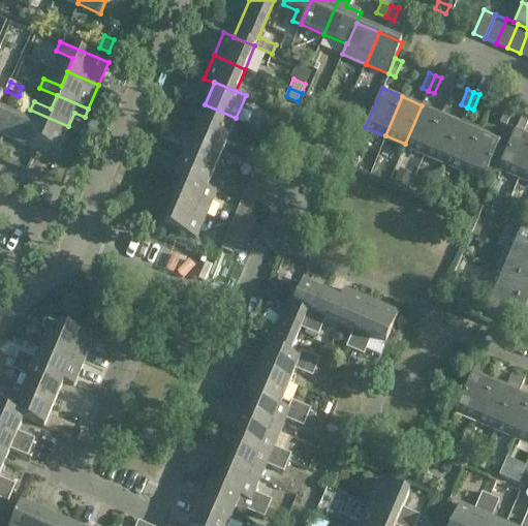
[(336,99),(332,109),(342,113),(345,103),(336,99)]
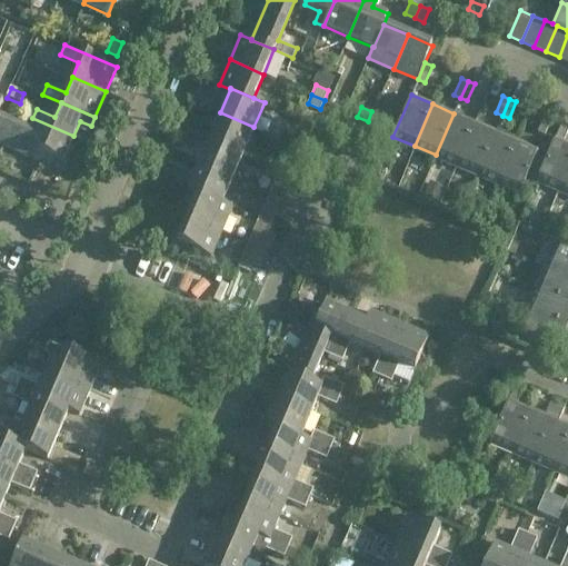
[(243,151),(253,127),(220,112),(210,137),(243,151)]
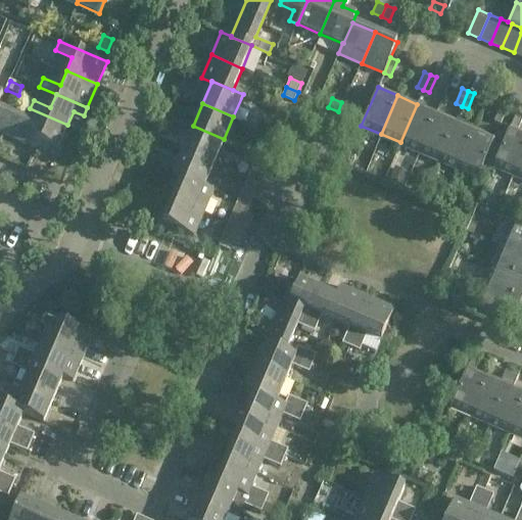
[(420,151),(436,112),(417,104),(400,142),(420,151)]
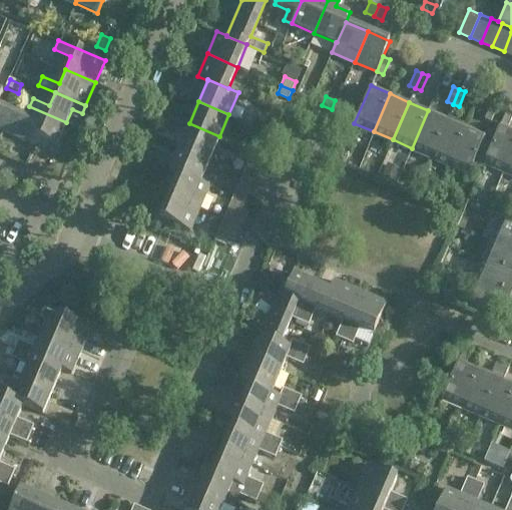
[(485,117),(491,120),(498,105),(491,102),(485,117)]
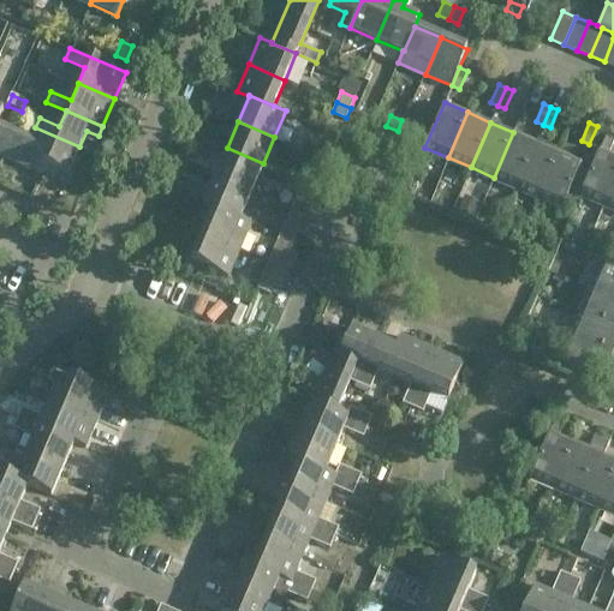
[(0,153),(40,171),(51,147),(31,138),(0,124),(0,153)]
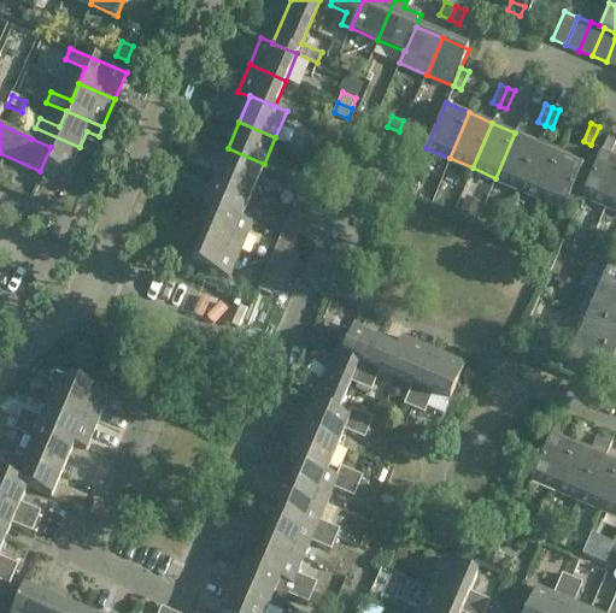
[(31,139),(51,147),(40,171),(56,178),(59,170),(69,175),(80,147),(35,128),(31,139)]
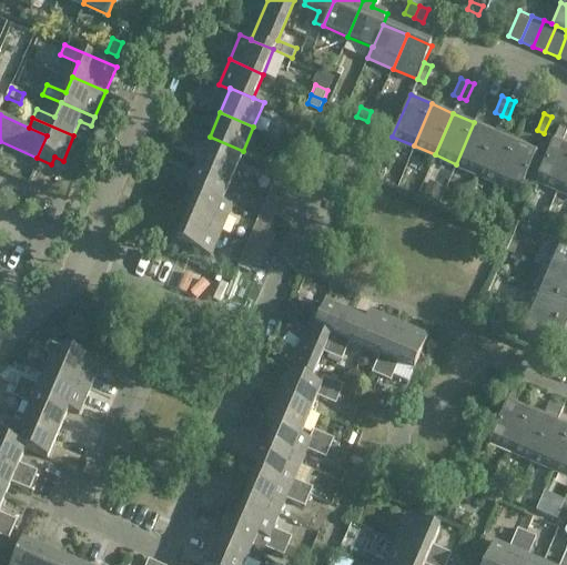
[(296,128),(310,133),(313,124),(301,119),(296,128)]
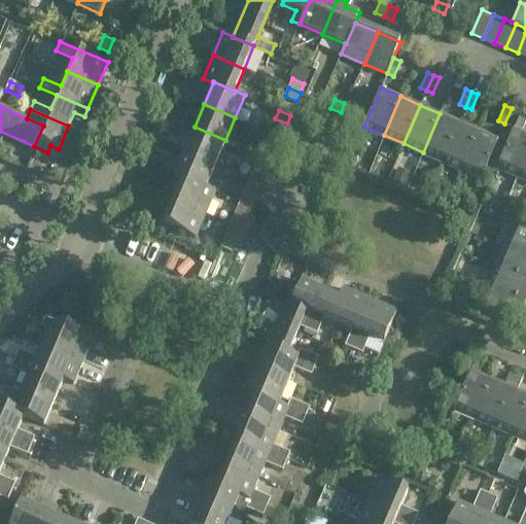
[(518,175),(525,155),(525,132),(522,131),(525,120),(525,114),(521,112),(497,166),(518,175)]
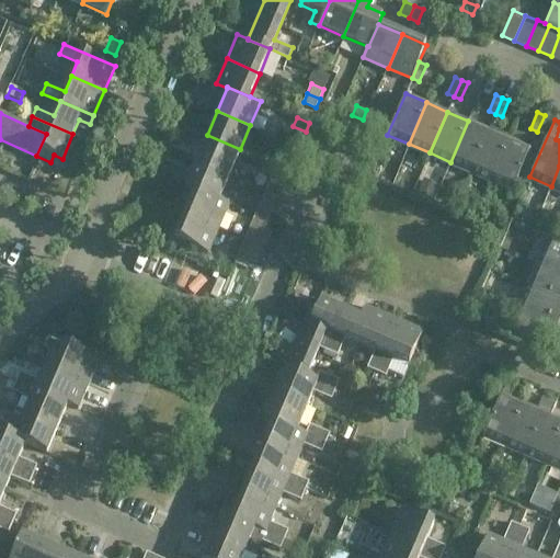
[(471,171),(489,129),(468,121),(450,162),(471,171)]
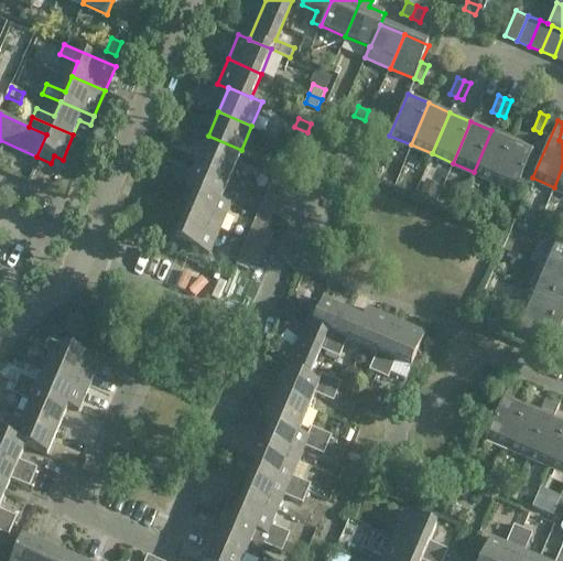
[(495,181),(512,139),(491,130),(474,172),(495,181)]
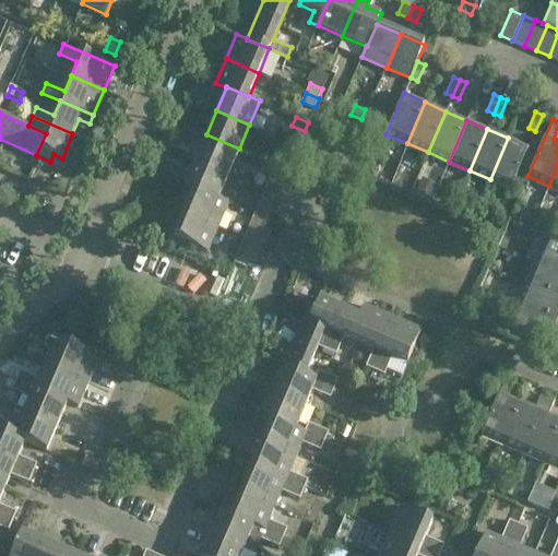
[(206,134),(196,158),(228,173),(239,149),(206,134)]
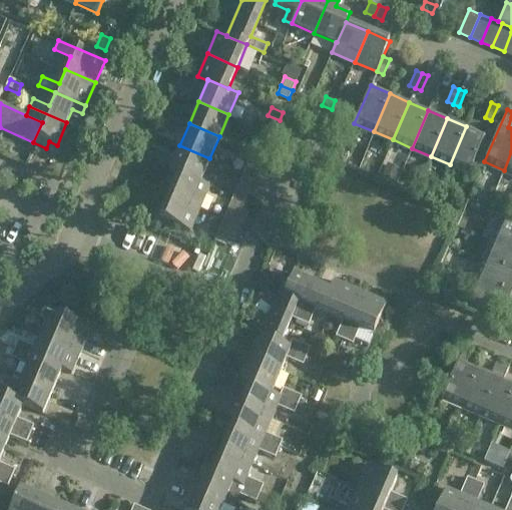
[(485,134),(466,126),(450,164),(469,172),(485,134)]
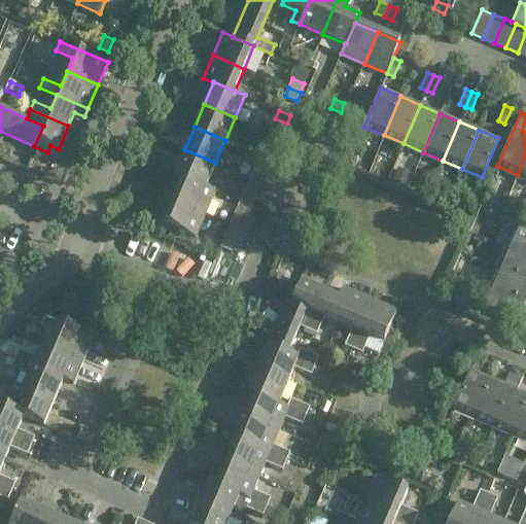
[(259,155),(271,161),(275,151),(263,147),(259,155)]
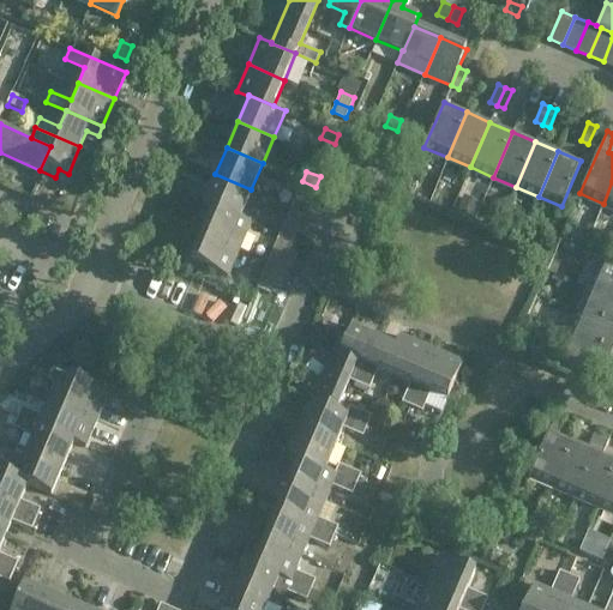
[(215,206),(216,205),(240,216),(251,189),(215,174),(203,201),(215,206)]
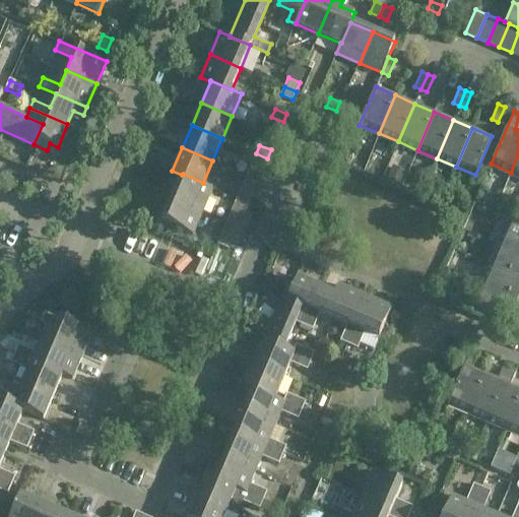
[(264,167),(267,158),(256,153),(252,162),(264,167)]
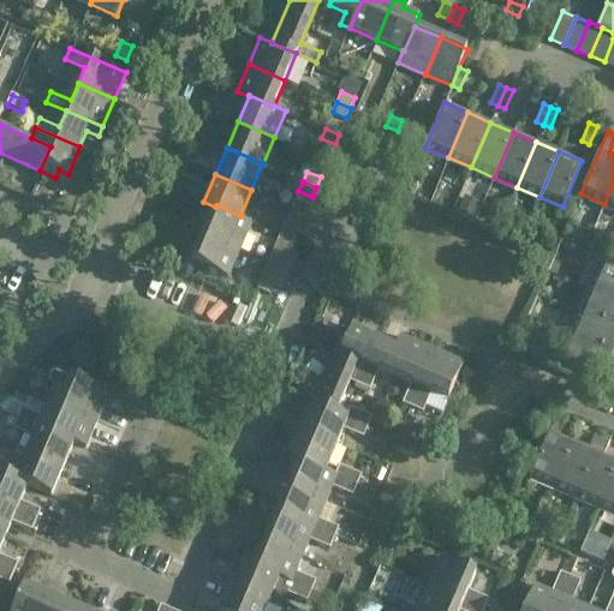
[(465,196),(459,210),(474,216),(480,202),(465,196)]
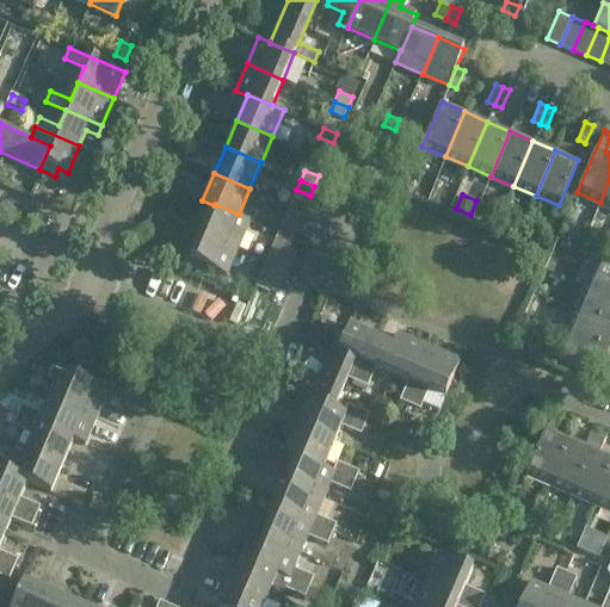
[(215,204),(214,205),(203,231),(239,247),(251,220),(239,215),(215,204)]
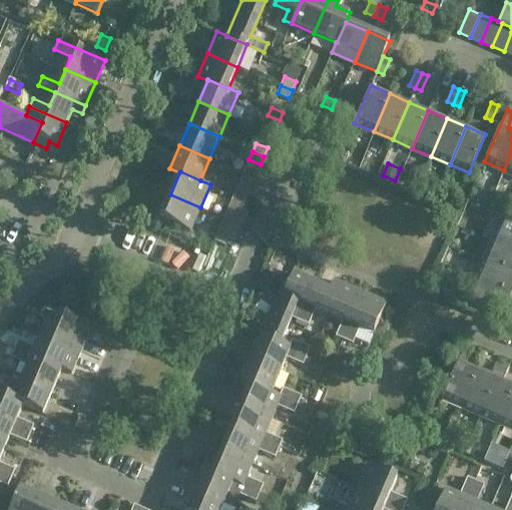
[(424,173),(420,181),(426,183),(429,176),(424,173)]
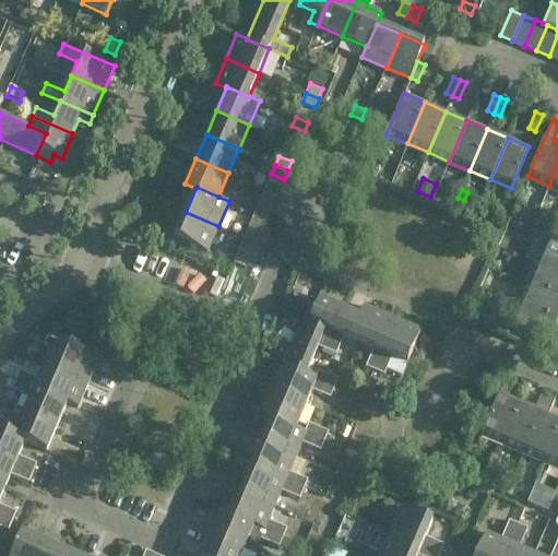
[(254,213),(266,219),(271,210),(259,204),(254,213)]
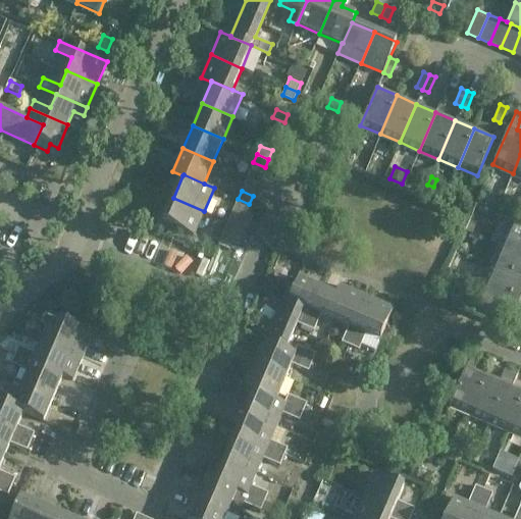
[(204,211),(173,198),(163,221),(195,234),(204,211)]
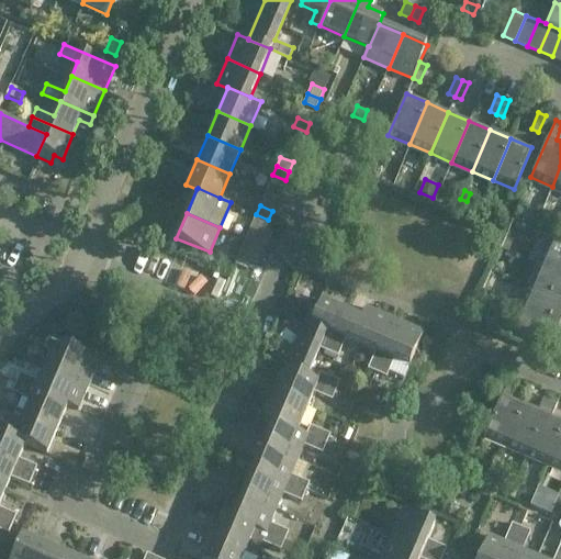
[(265,228),(268,220),(256,214),(251,223),(265,228)]
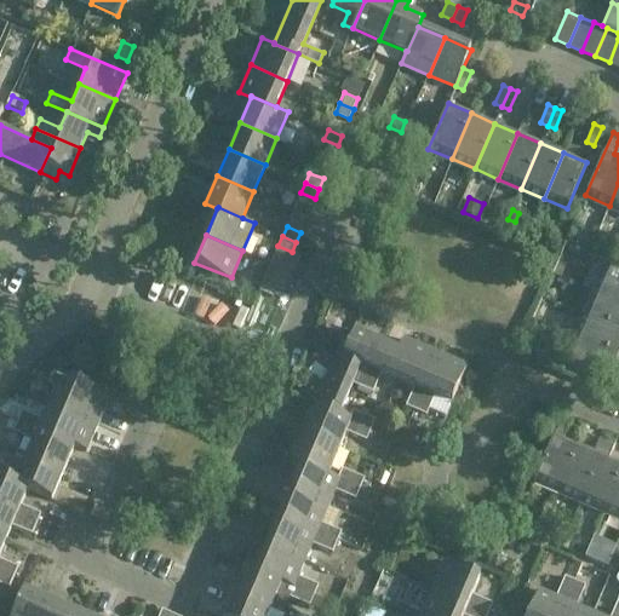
[(597,289),(618,299),(618,271),(607,266),(597,289)]
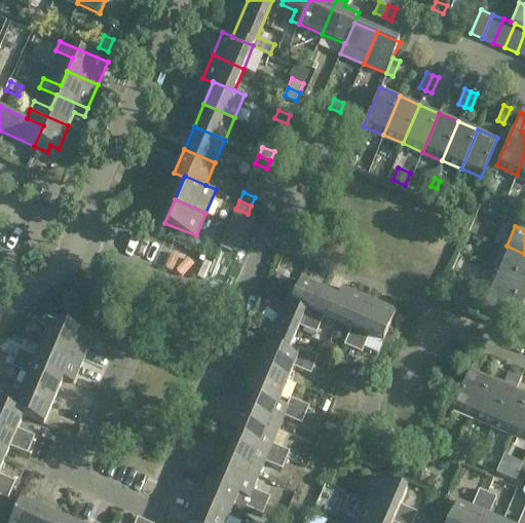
[(224,237),(220,246),(232,251),(235,243),(224,237)]
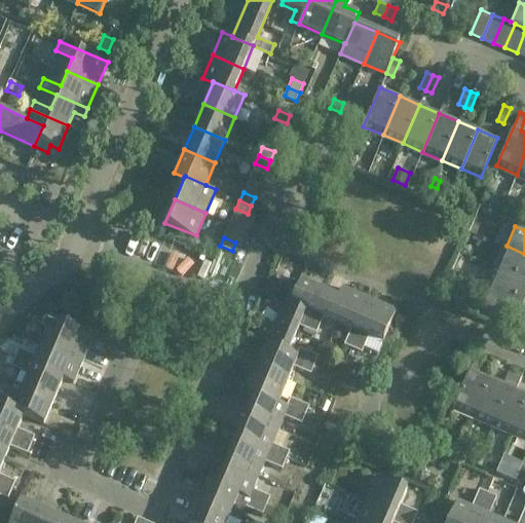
[(524,254),(507,246),(498,266),(524,277),(524,254)]
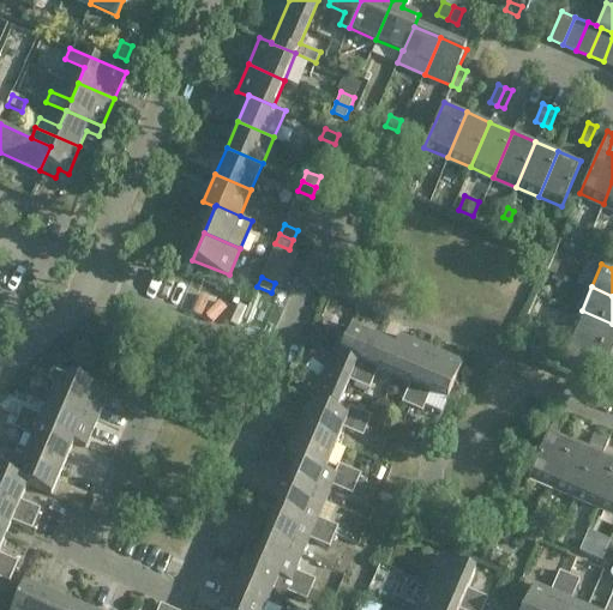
[(612,324),(582,310),(571,333),(612,351),(612,324)]
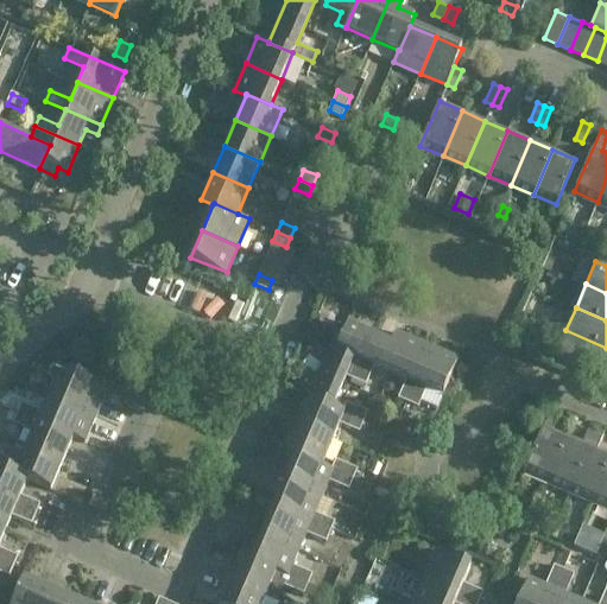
[(356,355),(347,375),(358,379),(375,335),(348,323),(345,332),(336,329),(330,344),(356,355)]
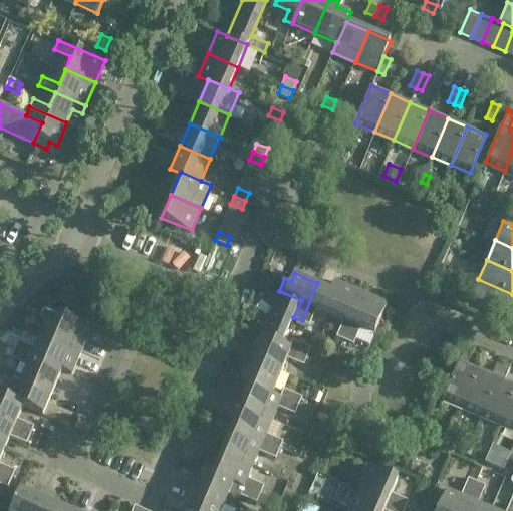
[(302,320),(309,323),(316,307),(331,313),(344,282),(335,278),(330,288),(317,283),(302,320)]
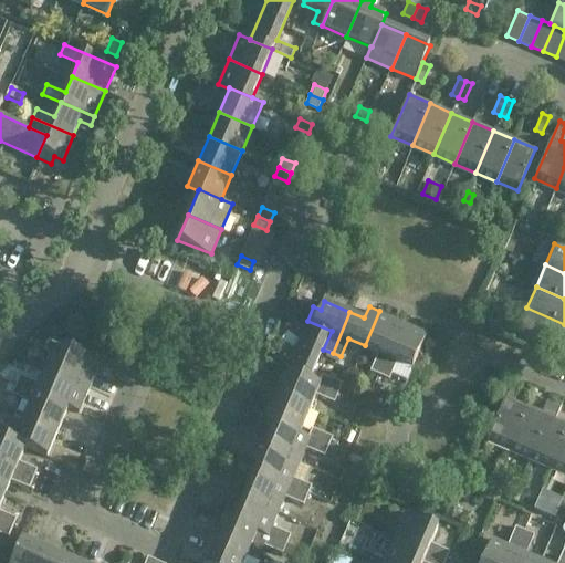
[(518,329),(560,346),(564,334),(564,324),(526,308),(518,329)]
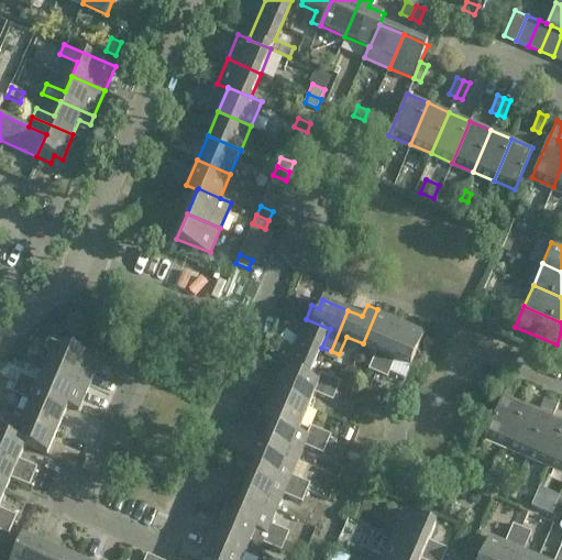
[(363,343),(377,350),(368,368),(378,372),(400,320),(377,309),(363,343)]
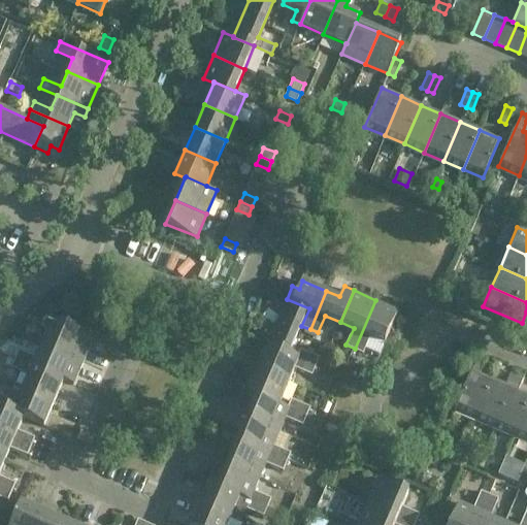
[(289,353),(301,325),(301,326),(309,308),(287,299),(268,343),(289,353)]
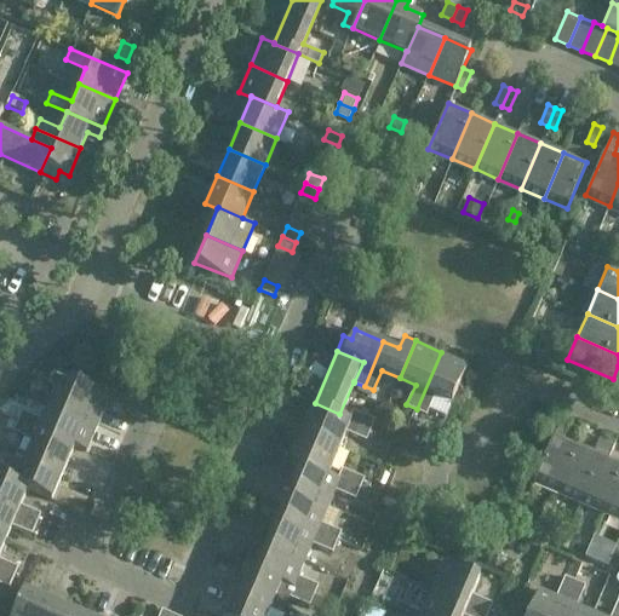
[(417,409),(427,413),(435,393),(453,401),(469,363),(441,352),(417,409)]
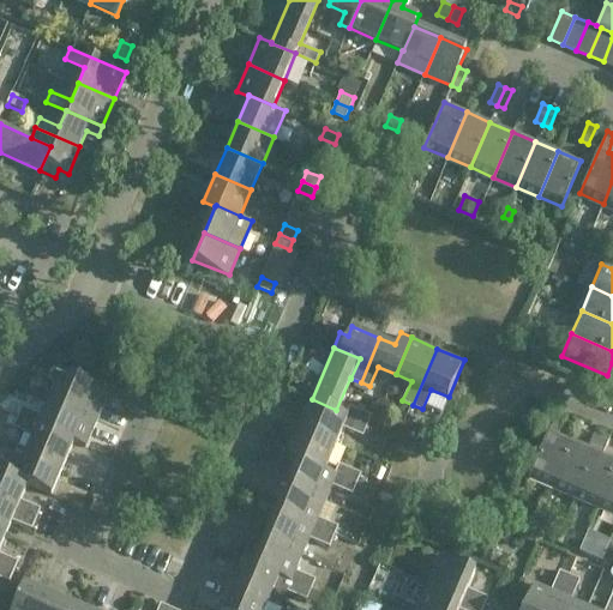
[(49,378),(68,386),(60,408),(96,423),(109,391),(53,367),(49,378)]
